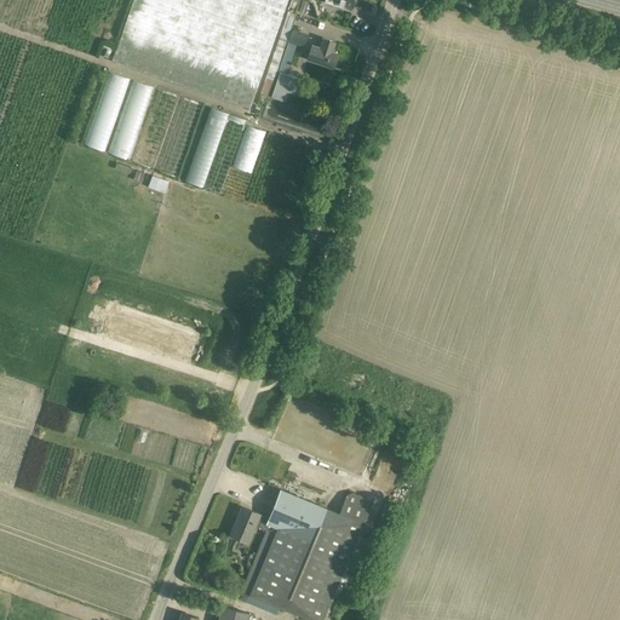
[(133,0),(112,62),(250,109),(287,0),(290,0),(288,6),(287,9),(290,10),(290,11),(288,11),(259,95),(268,98),(283,51),(296,13),(294,13),(298,0),(133,0)]
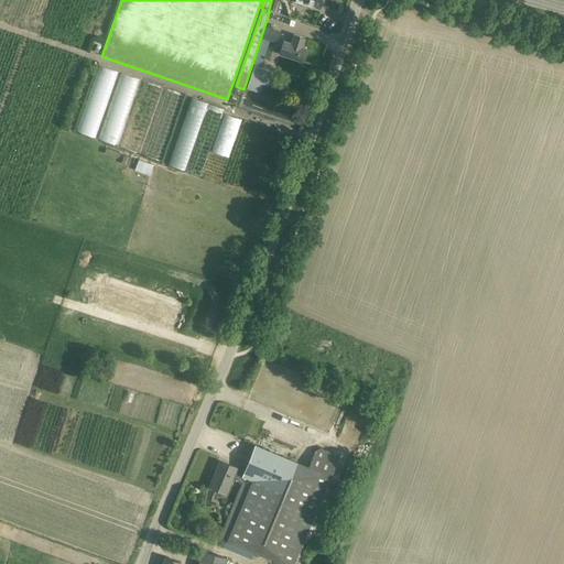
[(278,0),(274,0),(271,11),(278,13),(281,1),(278,0)]
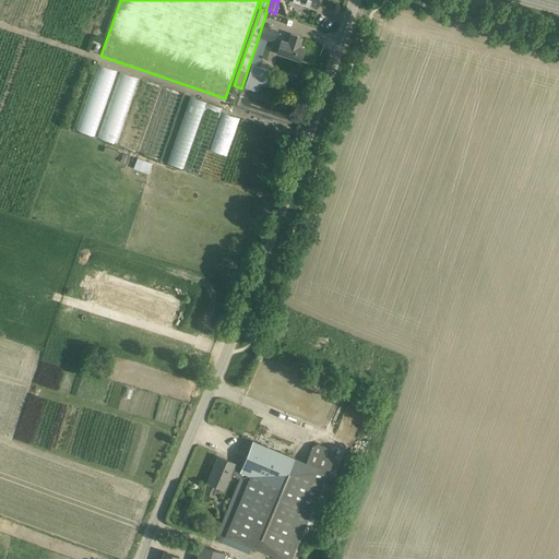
[(264,26),(260,37),(274,42),(277,31),(264,26)]
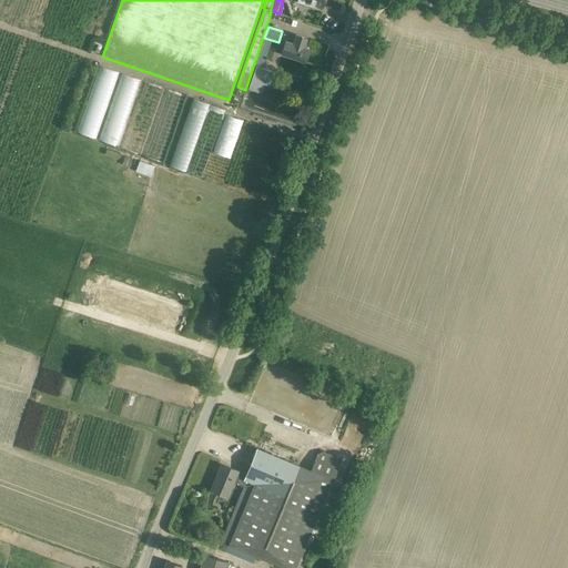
[(286,41),(282,54),(304,62),(308,49),(304,47),(306,39),(295,34),(293,43),(286,41)]
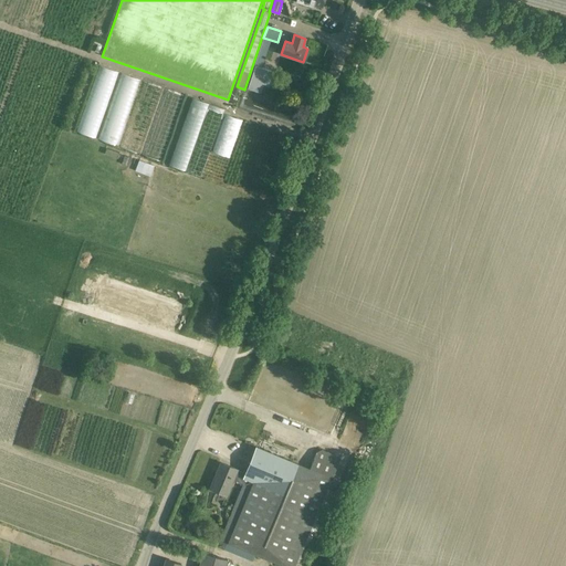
[(272,72),(255,66),(248,90),(260,93),(265,79),(269,80),(272,72)]
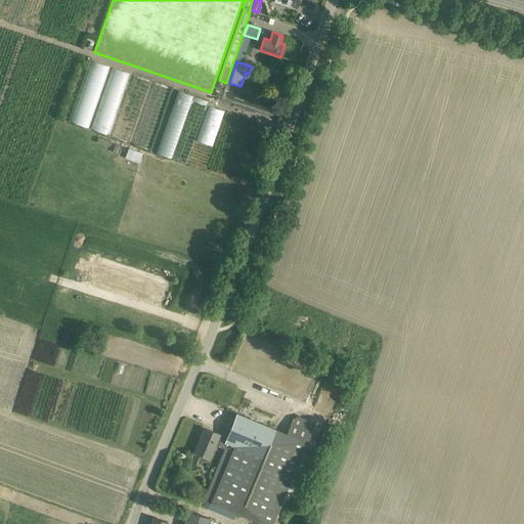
[(111,67),(92,129),(110,134),(129,72),(111,67)]
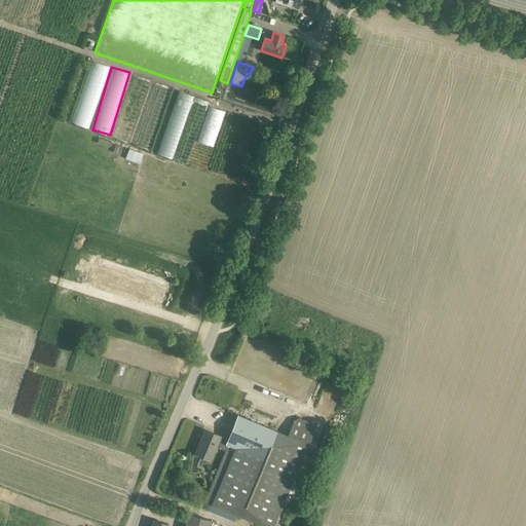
[(151,148),(170,86),(151,81),(133,142),(151,148)]
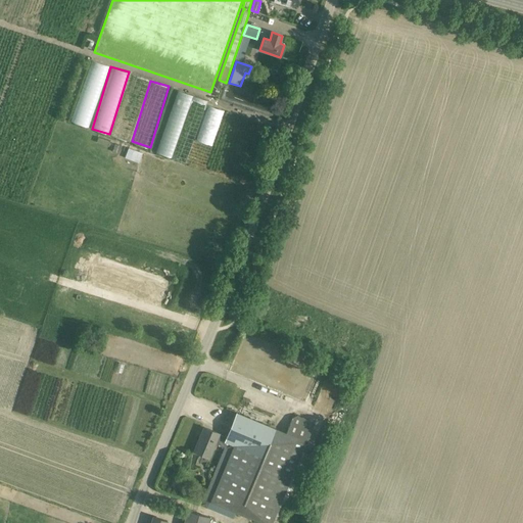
[(157,153),(188,161),(205,98),(176,90),(157,153)]
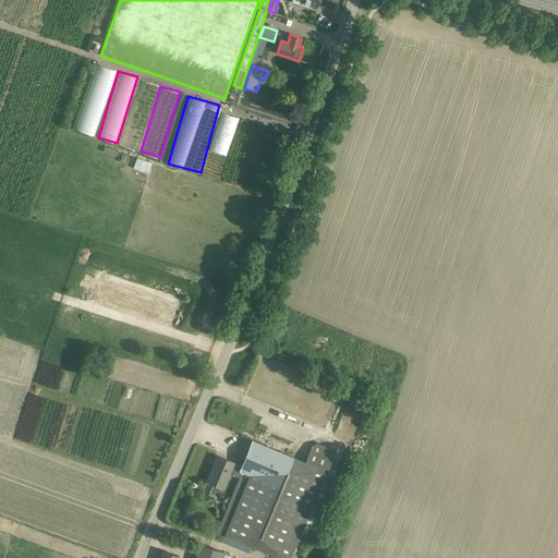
[(228,155),(238,116),(220,111),(210,150),(228,155)]
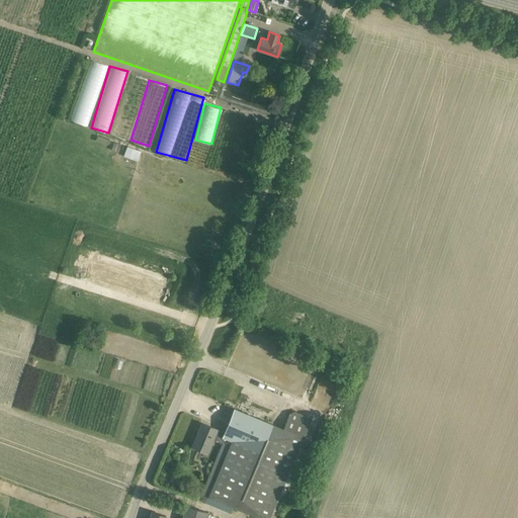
[(126,147),(123,156),(138,162),(141,152),(126,147)]
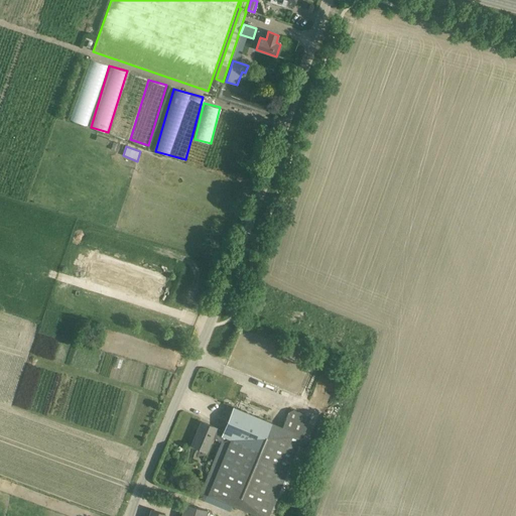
[(233,406),(223,431),(221,435),(230,439),(207,495),(257,515),(268,515),(302,435),(310,417),(293,410),(288,412),(282,427),(233,406)]
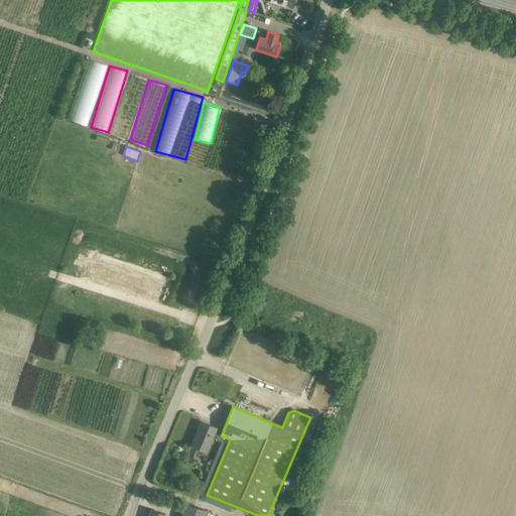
[(207,452),(212,438),(216,429),(216,427),(201,421),(191,444),(207,452)]
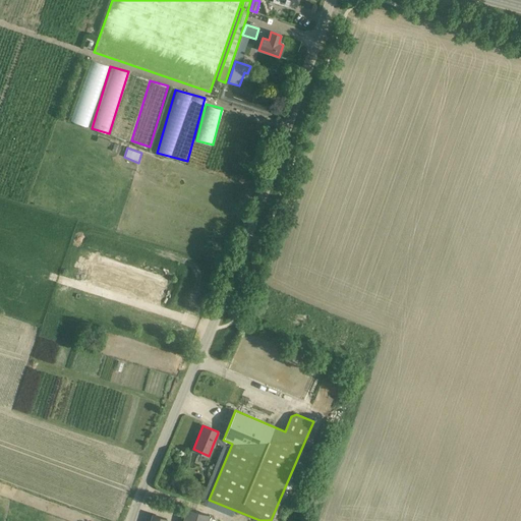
[(225,436),(218,433),(214,443),(226,448),(232,444),(223,440),(225,436)]
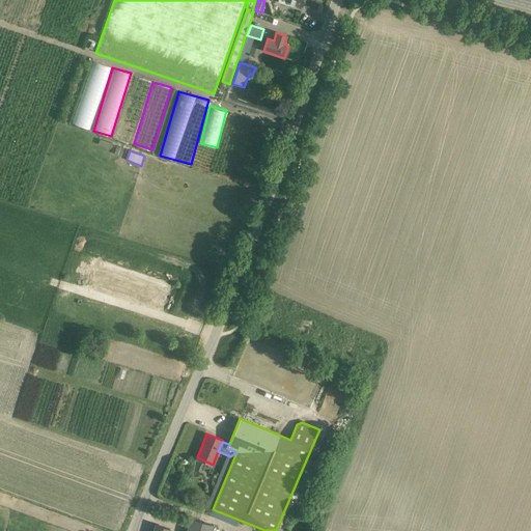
[(189,519),(186,530),(212,530),(214,526),(189,519)]
